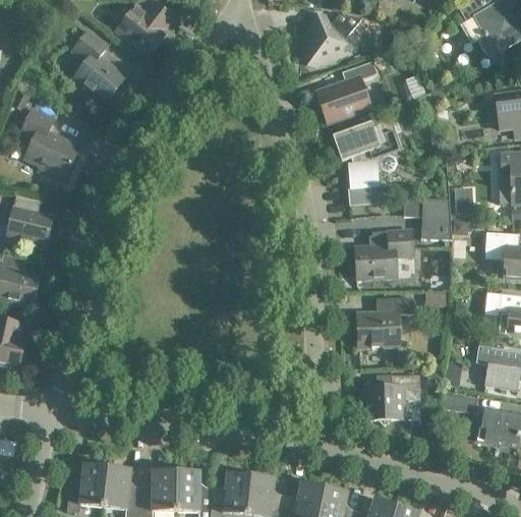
[(472,0),(458,8),(465,19),(472,15),(483,35),(476,39),(484,54),(491,50),(494,53),(520,38),(520,11),(514,0),(497,0),(490,3),(488,0),(472,0)]
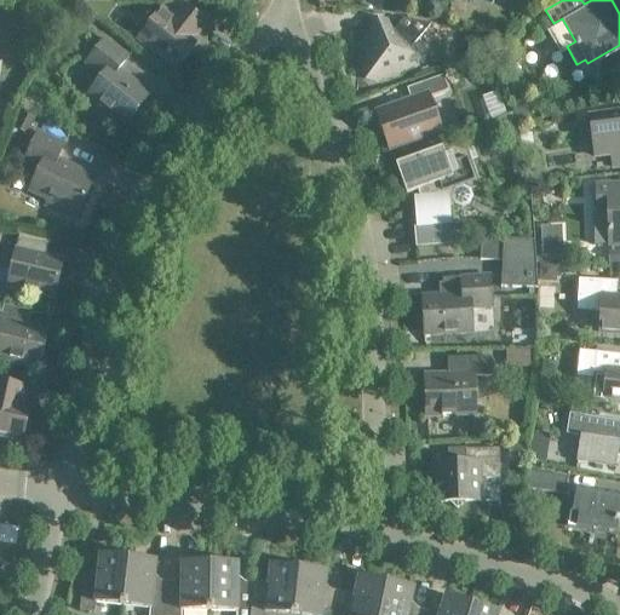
[(205,22),(182,3),(171,15),(161,7),(139,35),(173,63),(205,22)]
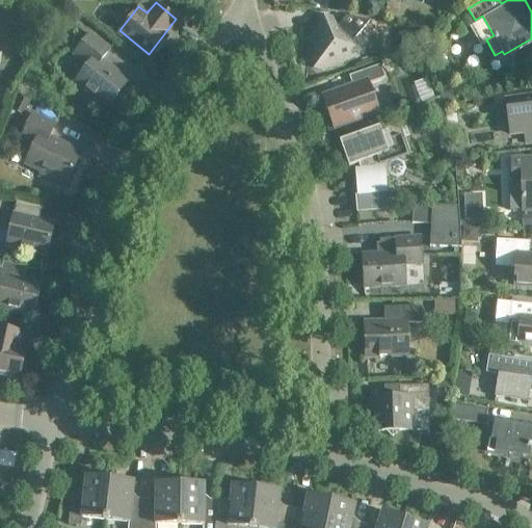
[(322,11),(312,25),(308,50),(313,66),(329,69),(353,59),(365,47),(358,31),(357,31),(369,18),(344,12),(341,17),(339,15),(322,11)]
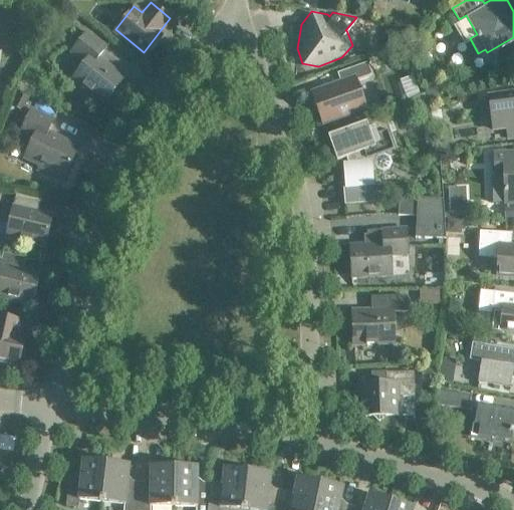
[(86,29),(70,49),(84,60),(71,76),(72,77),(73,75),(102,99),(98,105),(99,105),(123,75),(123,74),(121,75),(97,56),(106,44),(86,29)]
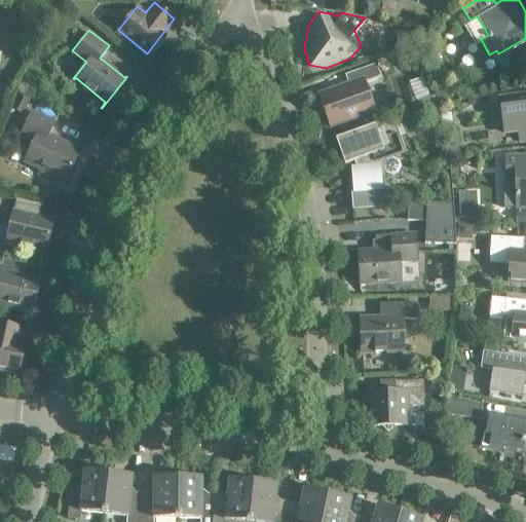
[(375,61),(344,72),(347,79),(316,90),(329,126),(376,110),(365,79),(380,74),(375,61)]
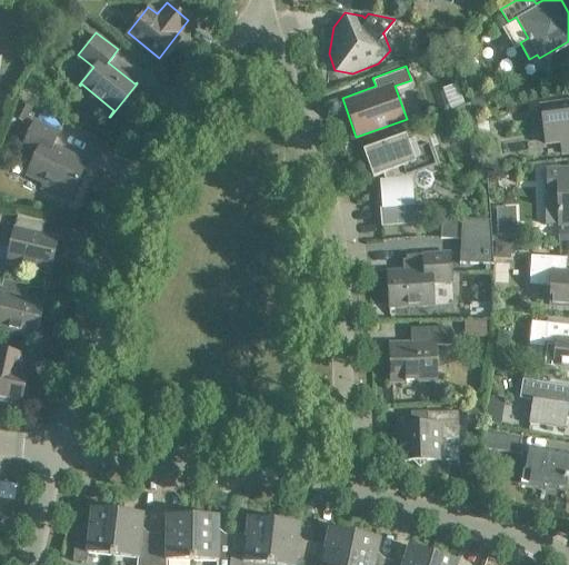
[(18,99),(12,112),(25,118),(30,105),(18,99)]
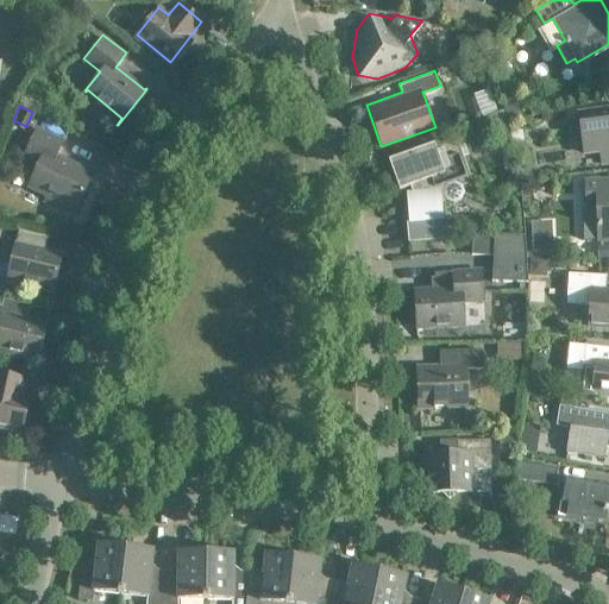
[(608,106),(579,111),(584,151),(601,149),(603,161),(608,159),(608,106)]
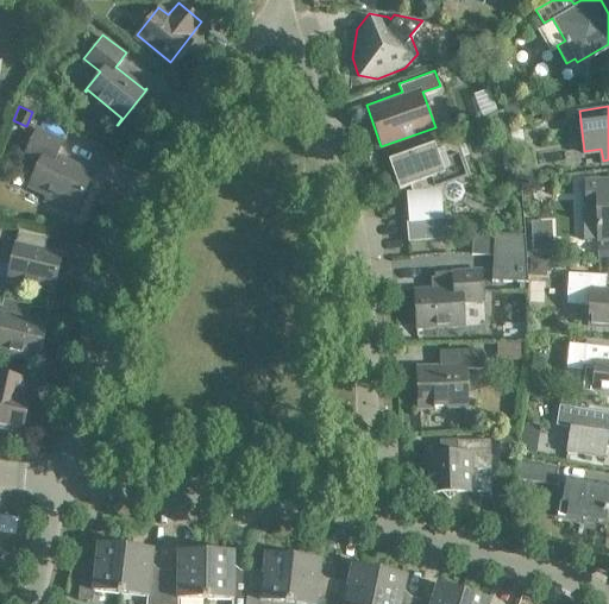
[(63,138),(36,126),(23,153),(38,161),(27,183),(29,183),(30,182),(48,190),(44,197),(74,212),(74,209),(76,211),(86,193),(83,192),(93,171),(56,153),(63,138)]
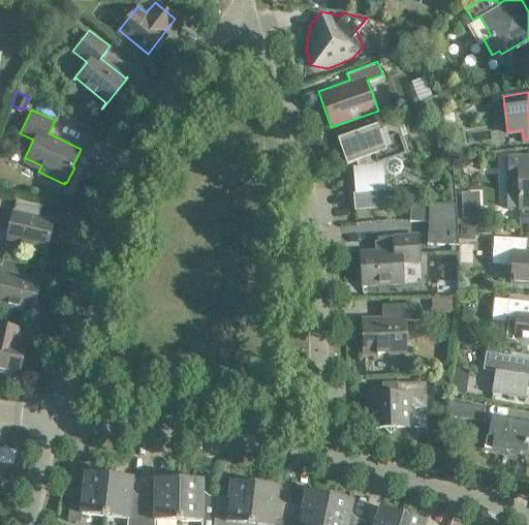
[(453,111),(442,113),(444,123),(455,121),(453,111)]
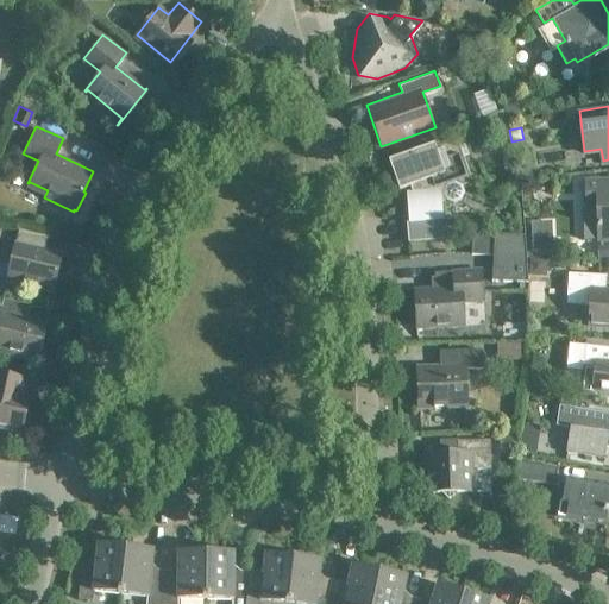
[(412,190),(419,194),(408,214),(409,220),(406,220),(407,239),(447,237),(445,216),(441,216),(440,199),(446,196),(452,200),(459,197),(463,190),(460,183),(472,180),(456,133),(388,158),(399,188),(409,183),(412,190)]
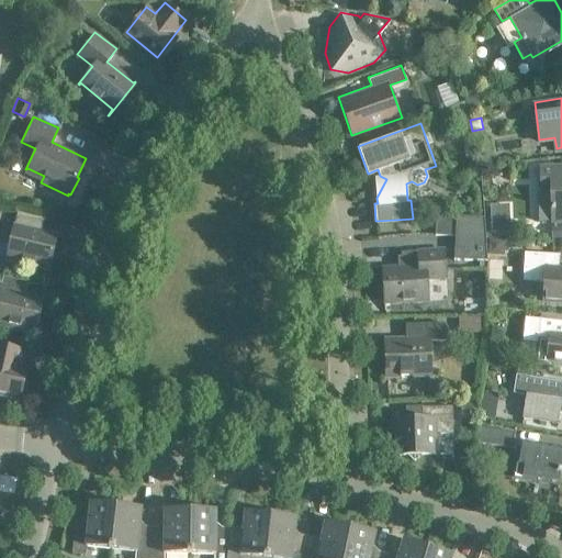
[(465,142),(464,144),(467,155),(469,156),(474,155),(475,153),(473,142),(471,141),(465,142)]
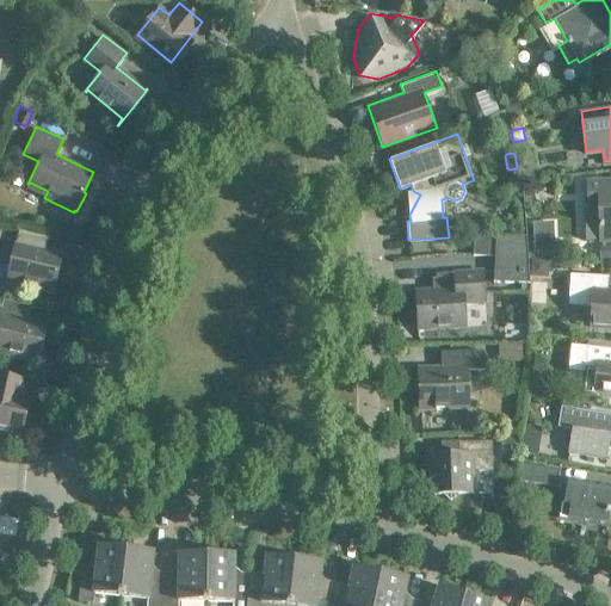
[(610,177),(587,178),(587,205),(598,205),(599,240),(610,239),(610,177)]
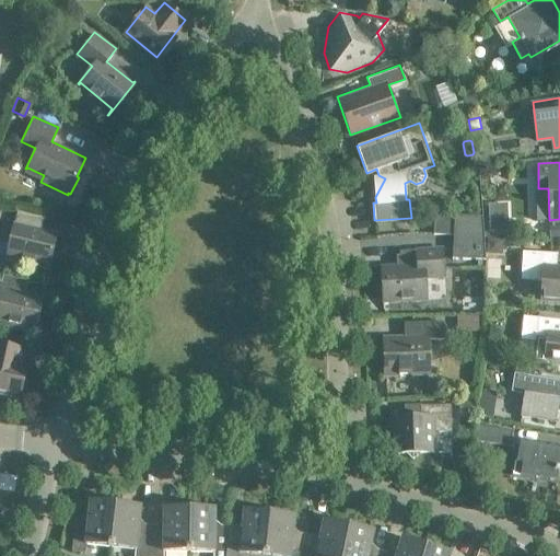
[(433,231),(453,232),(483,233),(483,213),(434,211),(433,231)]
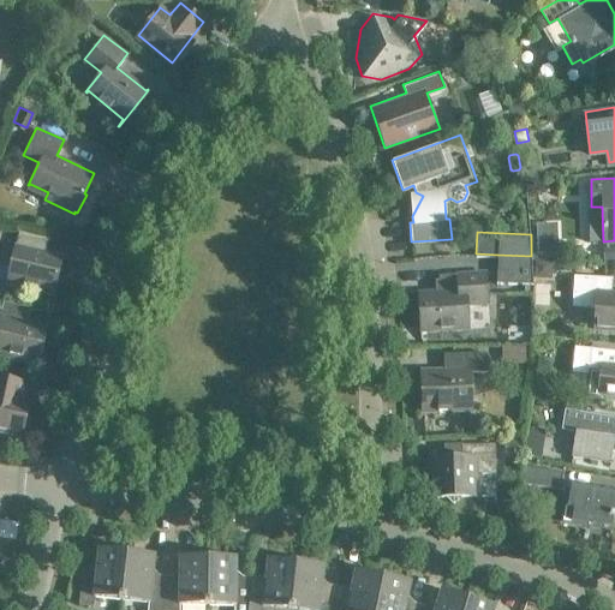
[(536,239),(535,256),(554,257),(554,240),(536,239)]
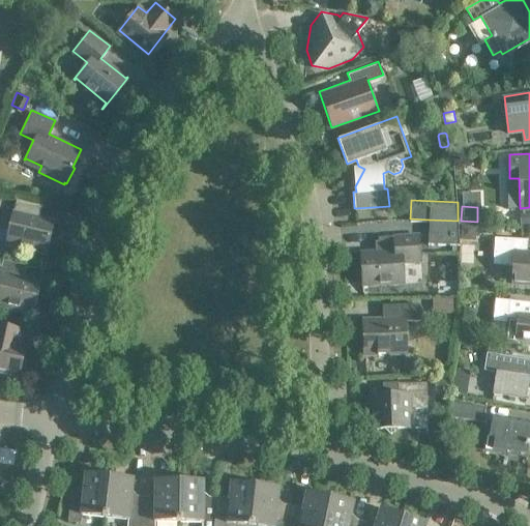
[(54,218),(13,209),(5,242),(46,252),(54,218)]
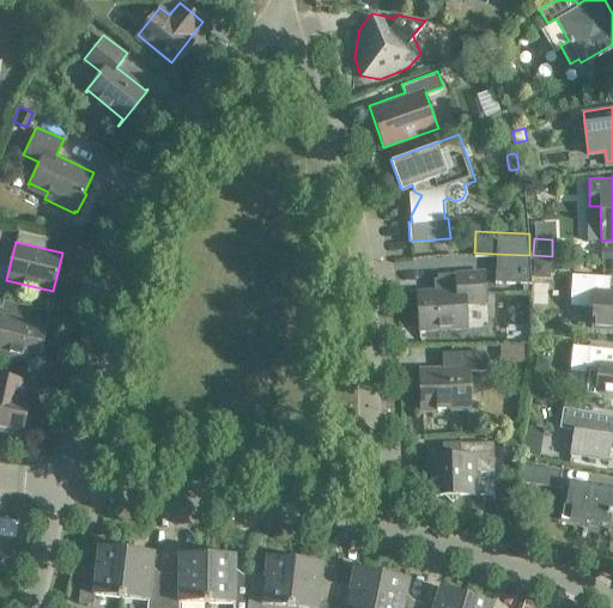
[(612,244),(601,244),(600,257),(612,259),(612,244)]
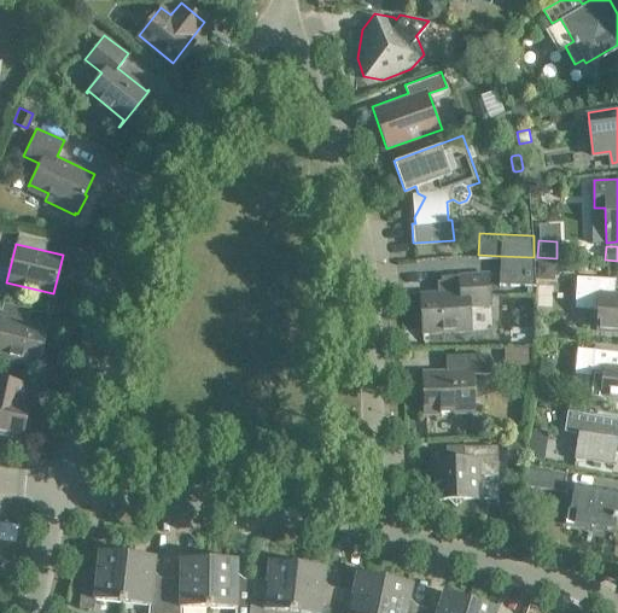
[(534,257),(500,256),(499,282),(536,284),(534,257)]
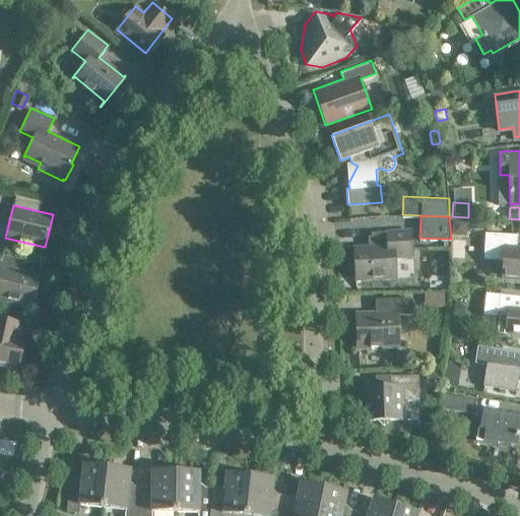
[(410,229),(371,231),(371,233),(373,235),(368,241),(366,238),(358,247),(358,246),(353,247),(353,251),(350,254),(354,258),(353,258),(355,284),(356,284),(356,277),(395,275),(394,255),(412,254),(410,229)]
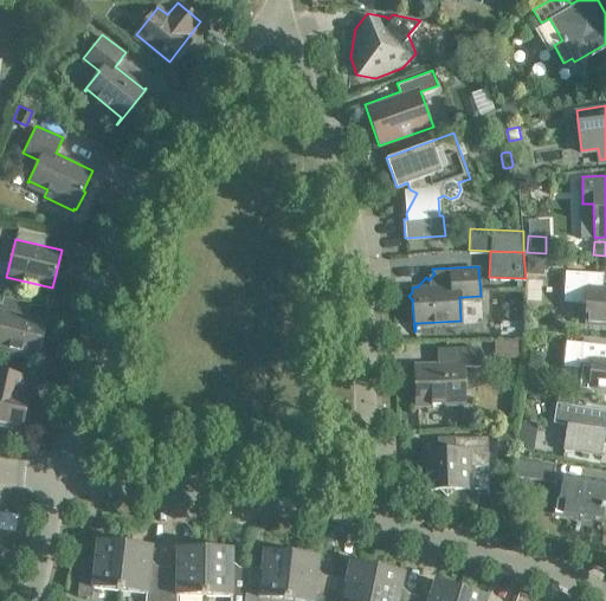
[(603,271),(565,270),(563,299),(587,301),(586,321),(605,322),(605,286),(601,286),(603,271)]
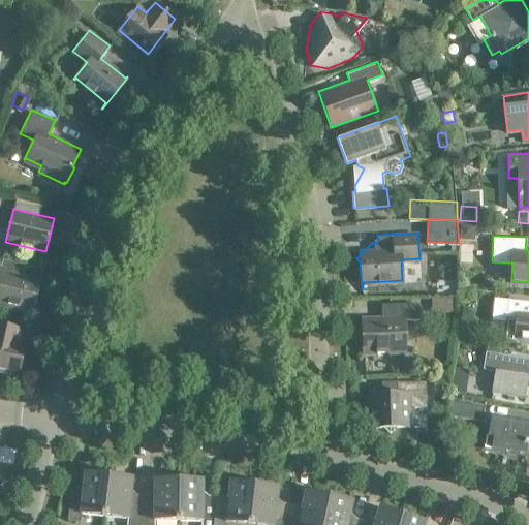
[(0,267),(1,264),(0,263),(0,304),(32,312),(39,279),(0,269),(0,267)]
